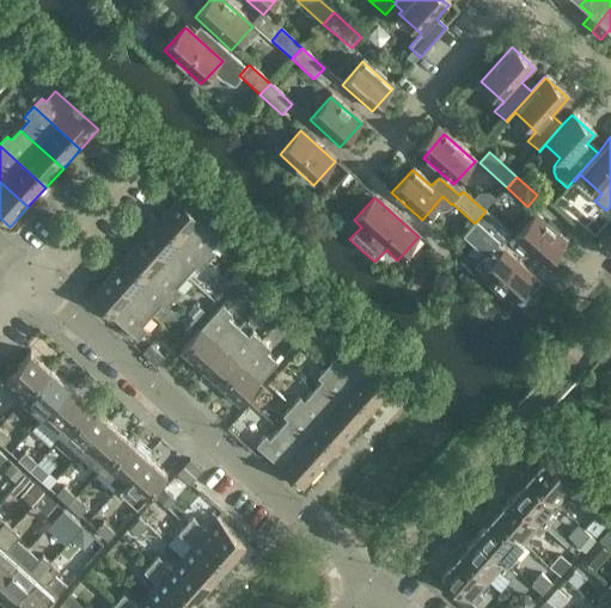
[(179,202),(162,222),(207,264),(215,255),(212,251),(221,240),(179,202)]
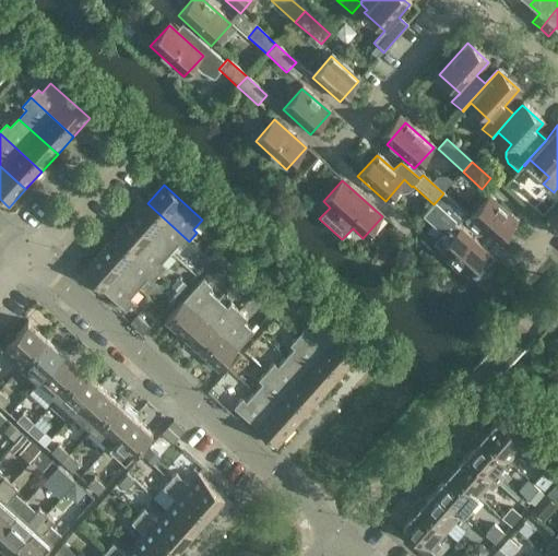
[(462,211),(443,193),(434,204),(453,221),(462,211)]
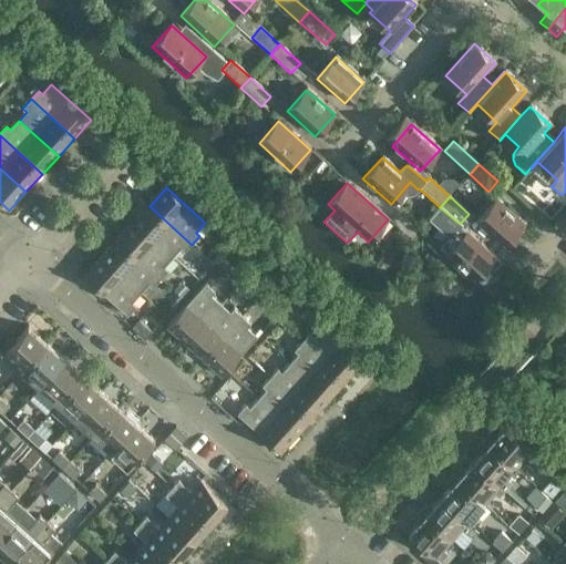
[(504,246),(523,225),(495,201),(476,222),(504,246)]
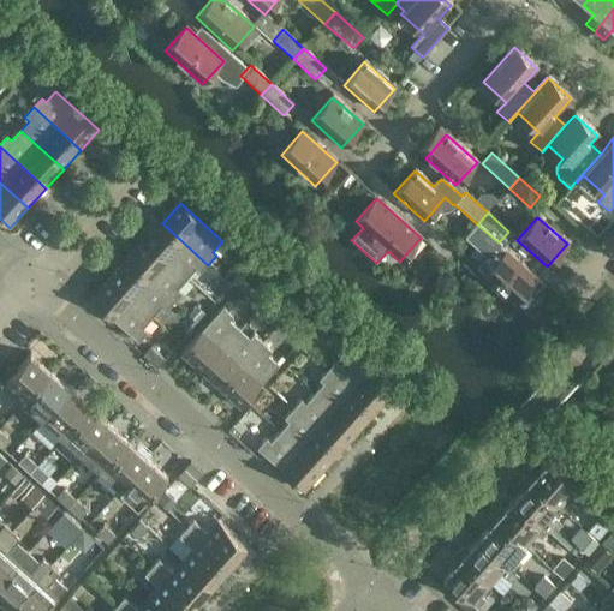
[(208,265),(162,223),(144,243),(186,281),(195,271),(200,275),(208,265)]
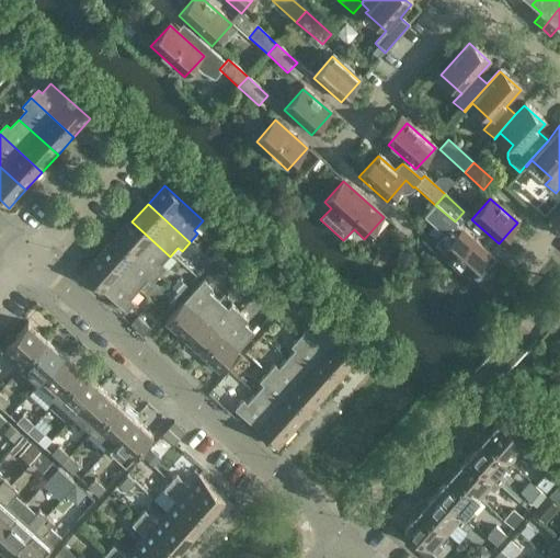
[(407,238),(415,228),(396,209),(387,219),(407,238)]
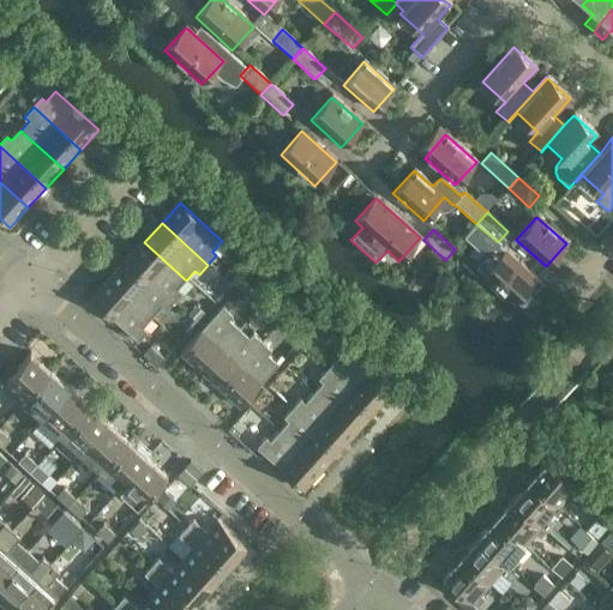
[(186,281),(144,242),(126,261),(173,303),(182,294),(178,290),(186,281)]
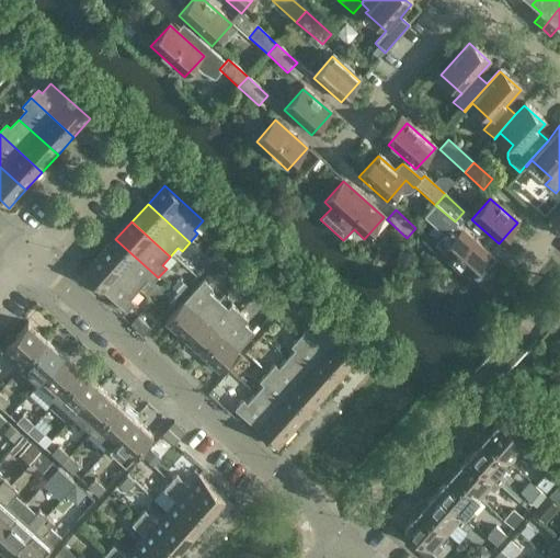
[(470,276),(479,266),(481,270),(487,270),(494,261),(461,230),(442,252),(470,276)]
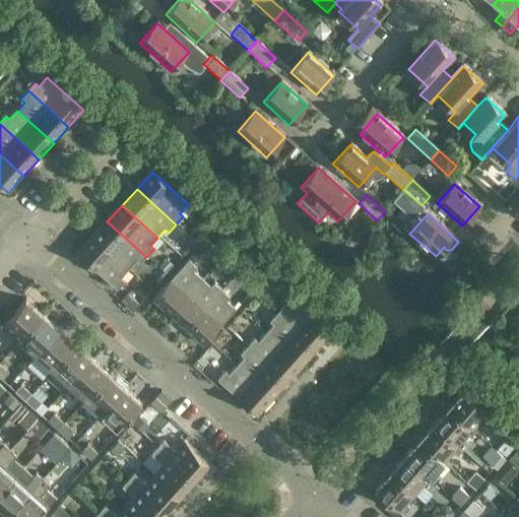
[(146,257),(107,221),(92,238),(129,270),(136,262),(139,265),(146,257)]
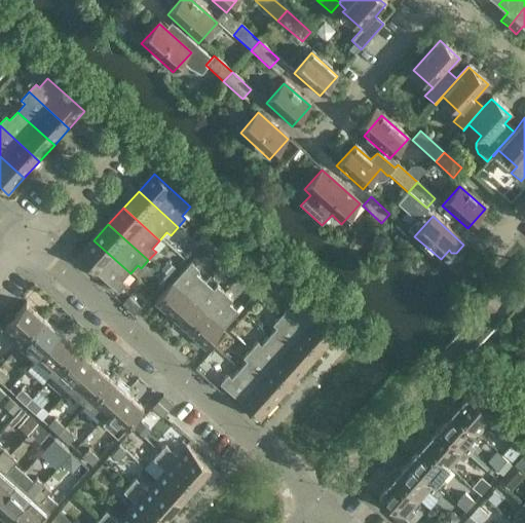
[(130,273),(94,240),(78,258),(118,294),(126,285),(123,282),(130,273)]
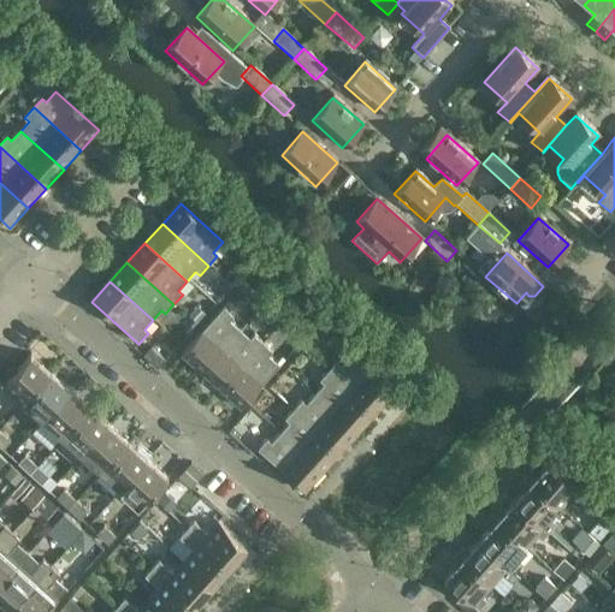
[(224,308),(182,356),(201,374),(241,331),(231,321),(235,318),(224,308)]
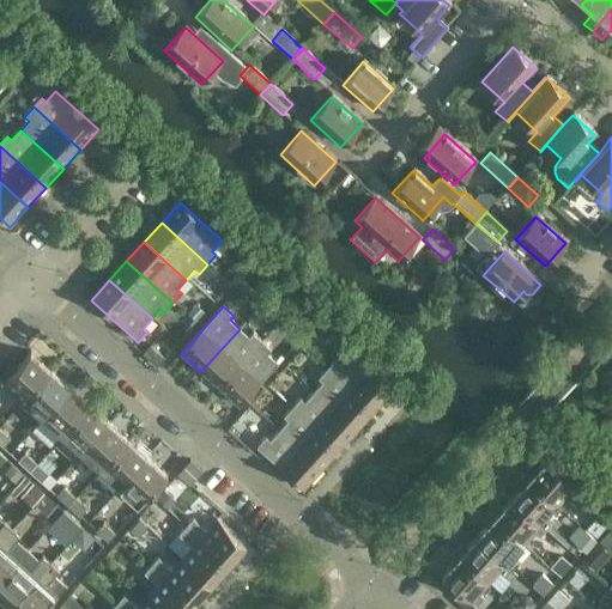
[(193,323),(186,317),(176,327),(183,334),(193,323)]
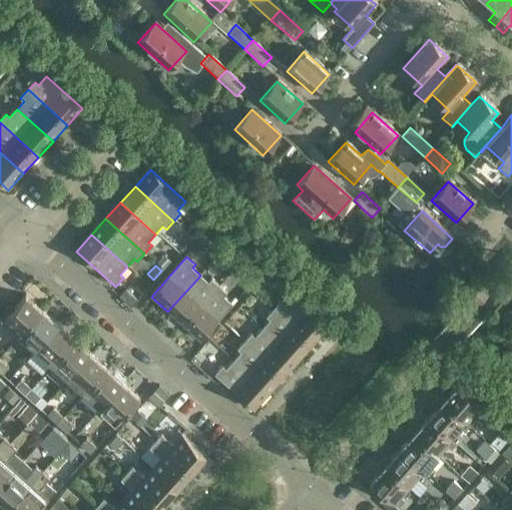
[(200,276),(167,312),(184,326),(219,287),(211,280),(208,283),(200,276)]
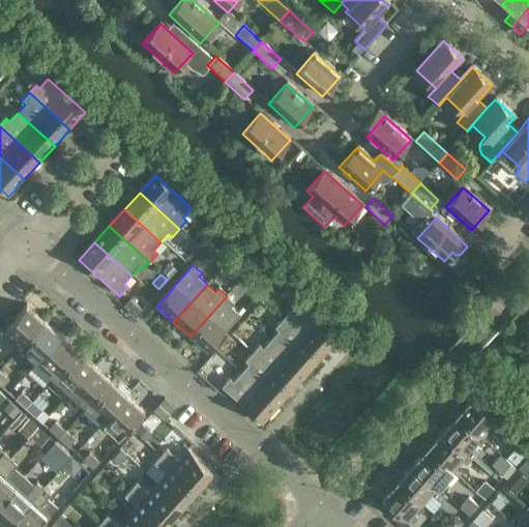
[(227,296),(190,337),(207,352),(241,315),(231,306),(234,303),(227,296)]
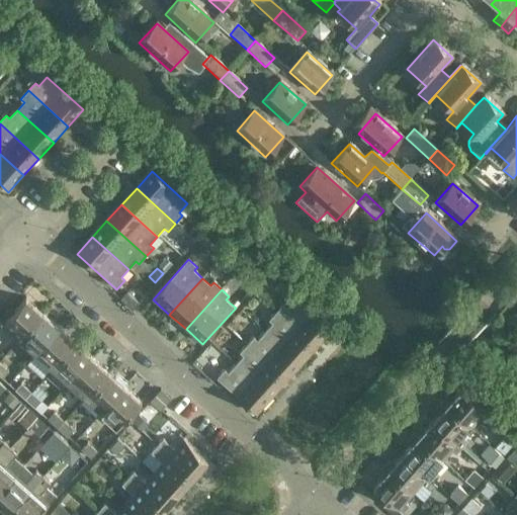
[(283,306),(276,314),(316,349),(331,332),(294,299),(286,309),(283,306)]
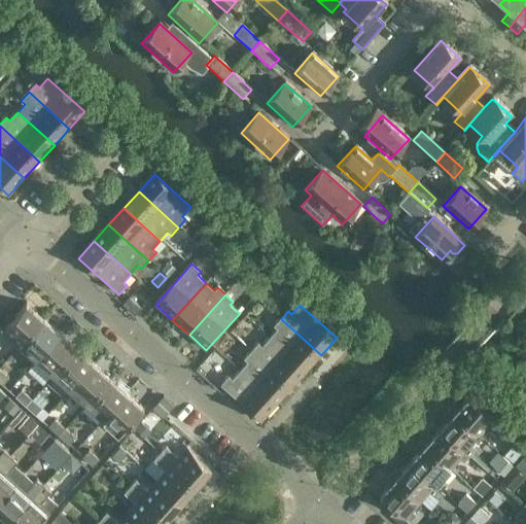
[(2,333),(19,348),(43,321),(26,306),(2,333)]
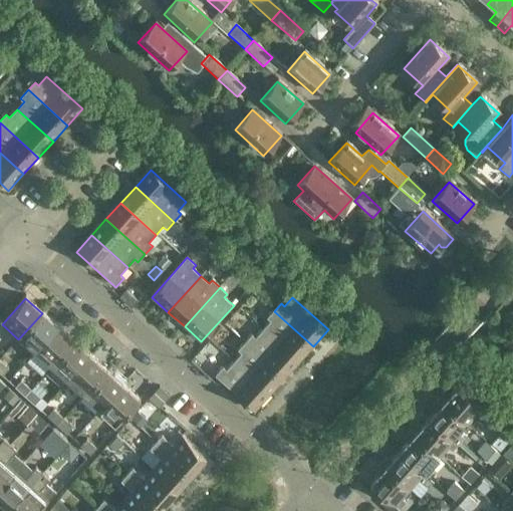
[(313,346),(274,311),(266,319),(270,322),(263,330),(298,362),(313,346)]
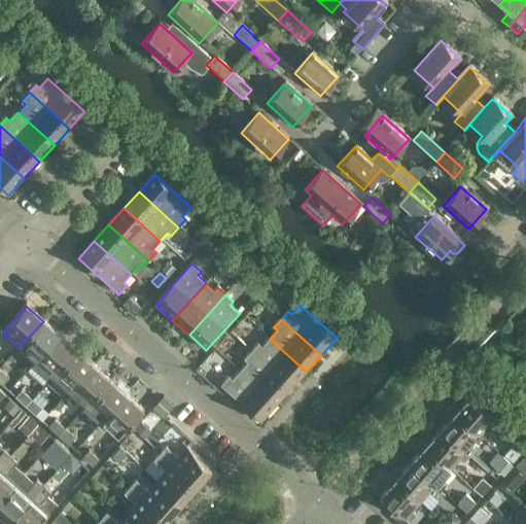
[(43,321),(19,348),(36,362),(60,336),(43,321)]
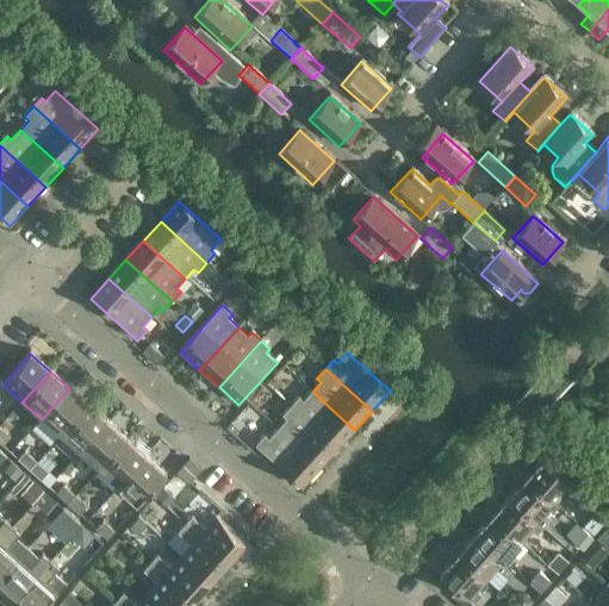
[(590,386),(580,378),(578,381),(586,388),(590,386)]
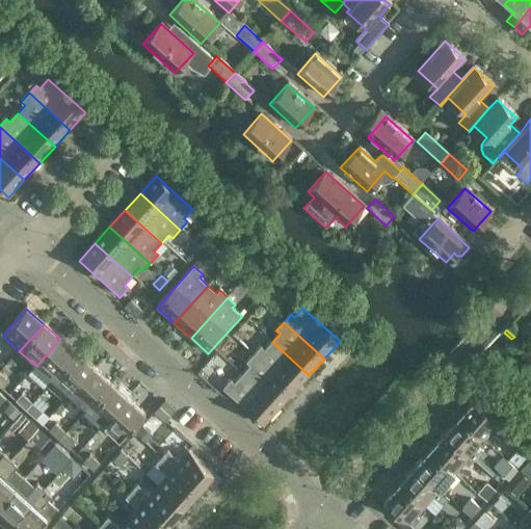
[(60,339),(36,366),(53,381),(77,353),(60,339)]
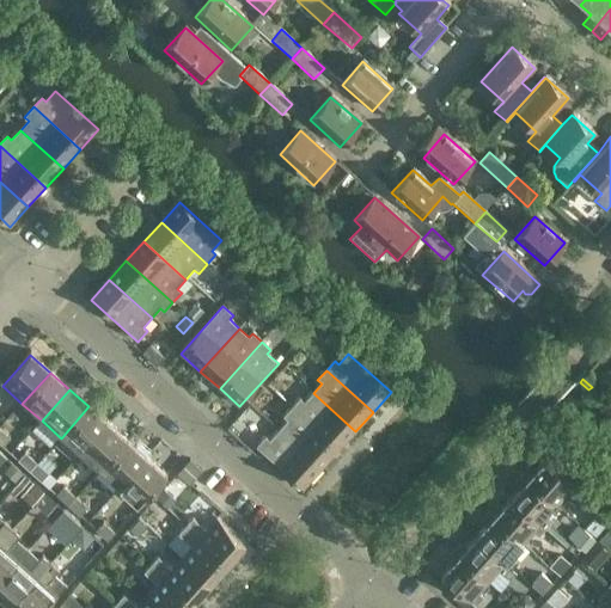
[(355,431),(313,393),(304,403),(300,399),(292,409),(338,450),(355,431)]
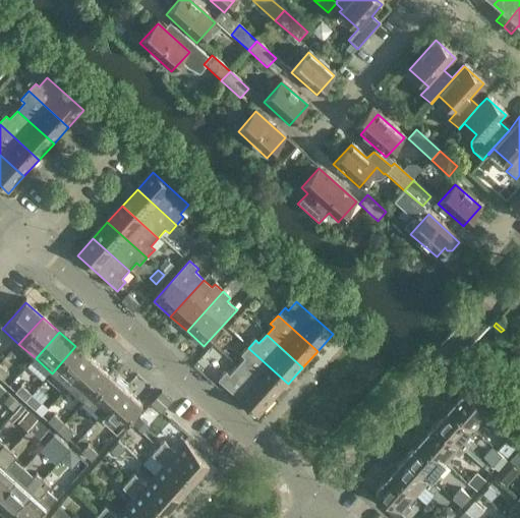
[(75,346),(52,373),(68,388),(93,361),(75,346)]
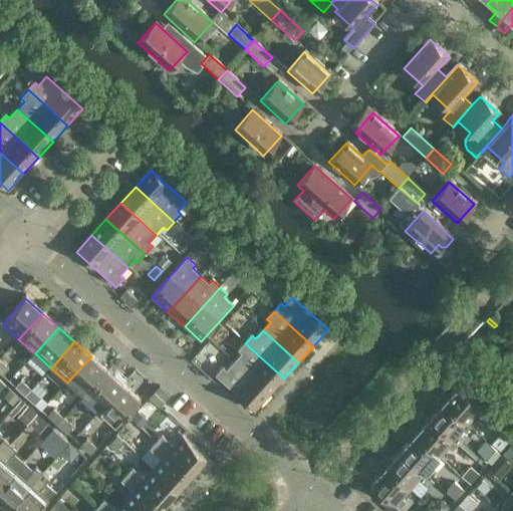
[(284,378),(245,343),(238,350),(241,353),(234,362),(269,395),(284,378)]
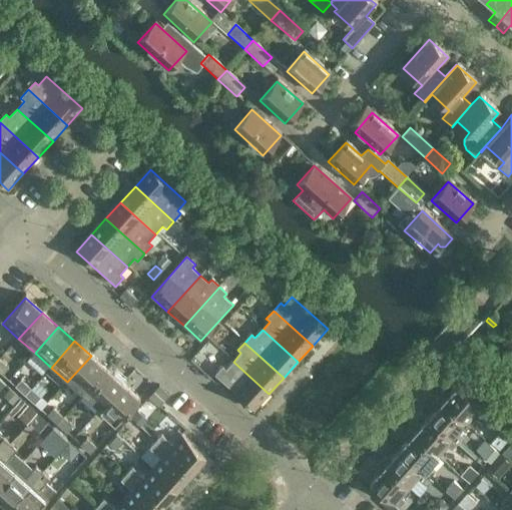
[(91,356),(67,382),(83,397),(107,370),(91,356)]
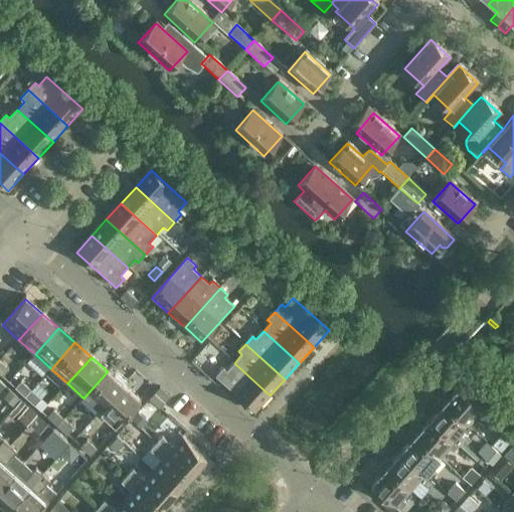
[(270,395),(234,363),(226,371),(223,368),(215,377),(254,412),(270,395)]
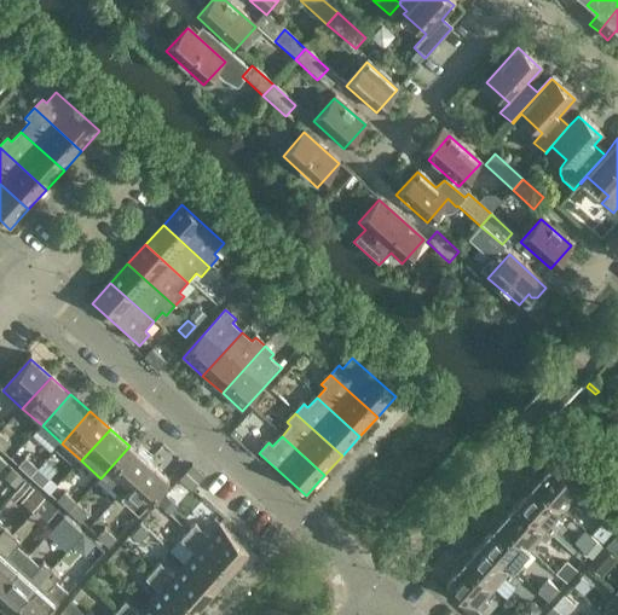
[(0,451),(3,453),(10,446),(0,437),(0,451)]
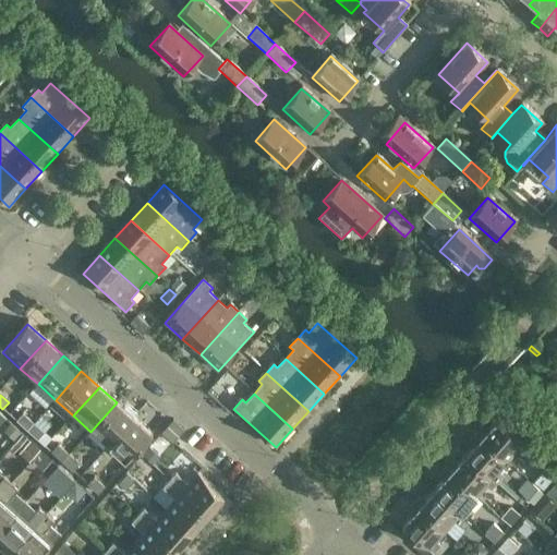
[(117,402),(91,432),(108,447),(134,419),(117,402)]
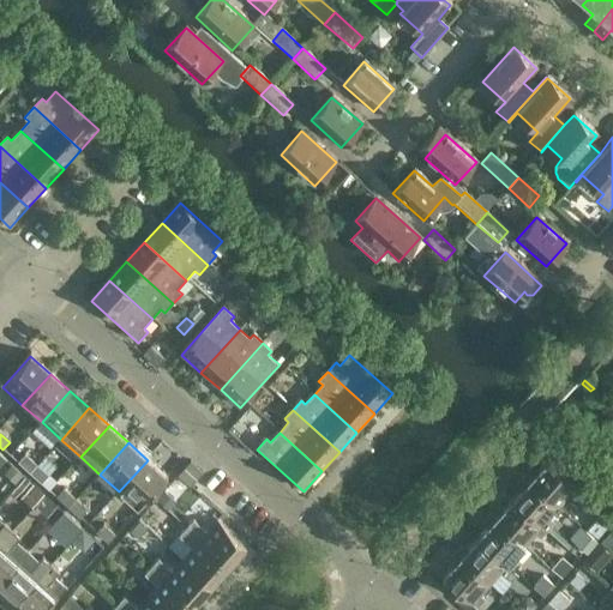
[(24,456),(17,464),(30,475),(37,466),(24,456)]
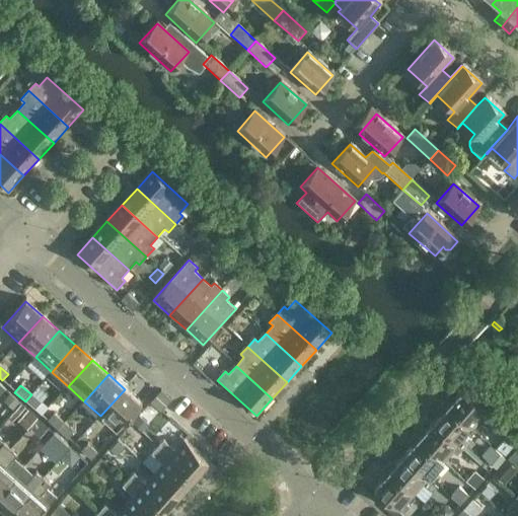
[(125,389),(100,416),(118,431),(142,404),(125,389)]
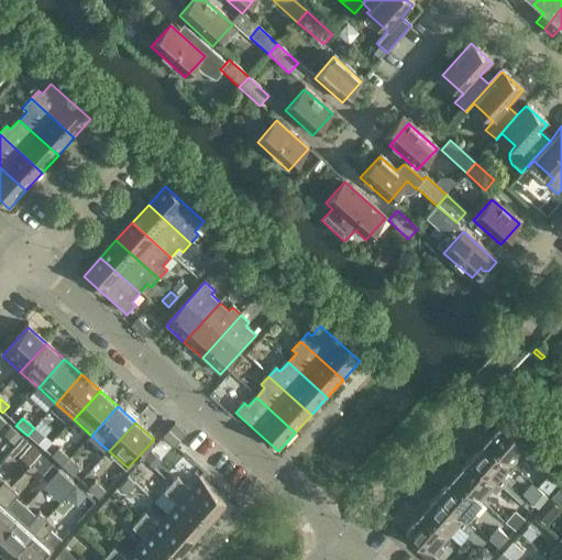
[(486,431),(480,438),(513,468),(521,457),(526,461),(533,453),(502,424),(491,436),(486,431)]
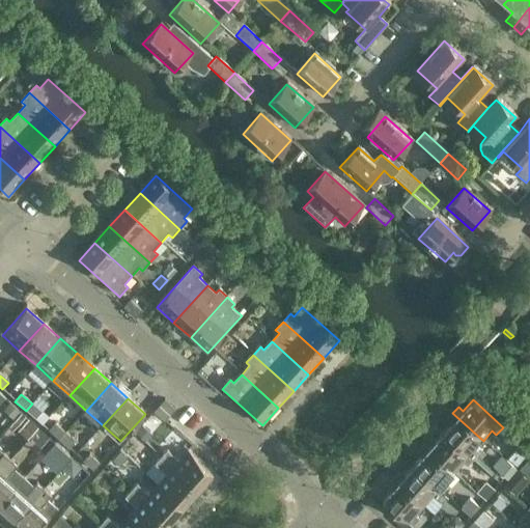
[(164,401),(155,413),(165,422),(174,411),(164,401)]
